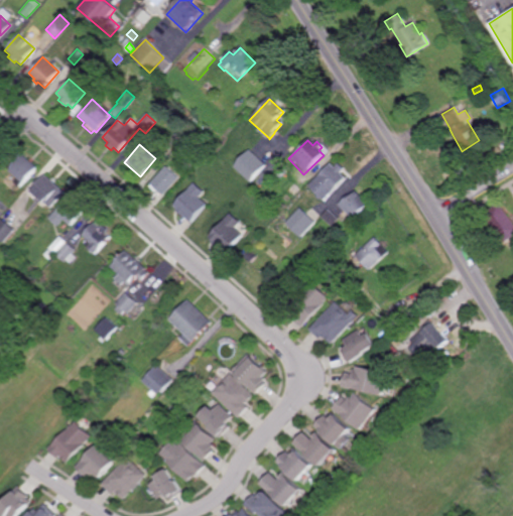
[(248,184),(231,168),(248,151),(264,166),(248,184)]
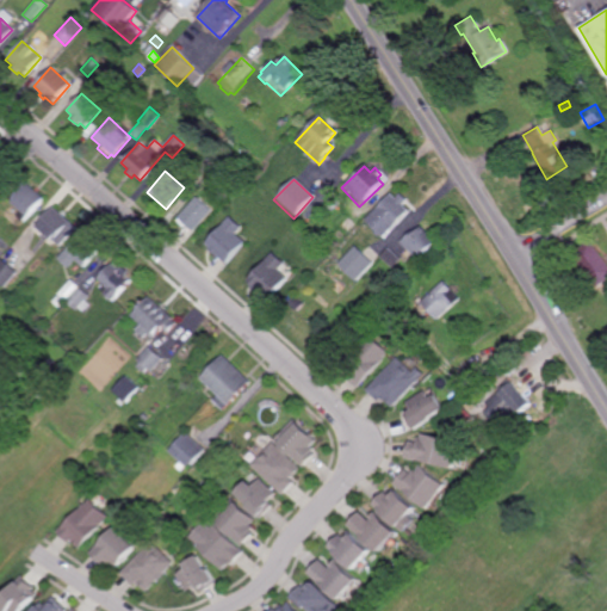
[(31,189),(33,187),(38,191),(36,193),(42,199),(26,218),(7,203),(17,191),(13,189),(20,180),(31,189)]
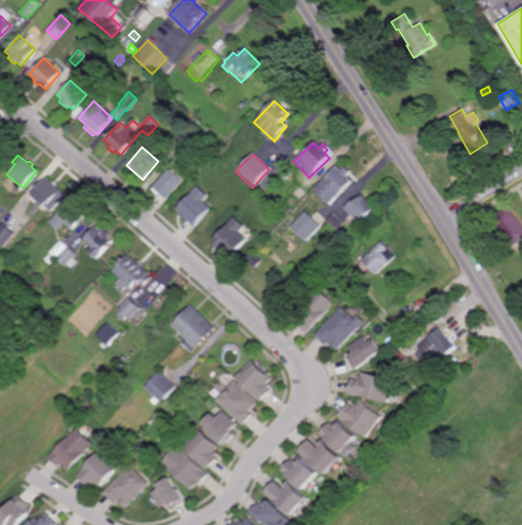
[(339,171),(343,167),(349,172),(346,176),(351,182),(328,205),(324,201),(323,202),(319,199),(321,197),(313,189),(334,166),(339,171)]
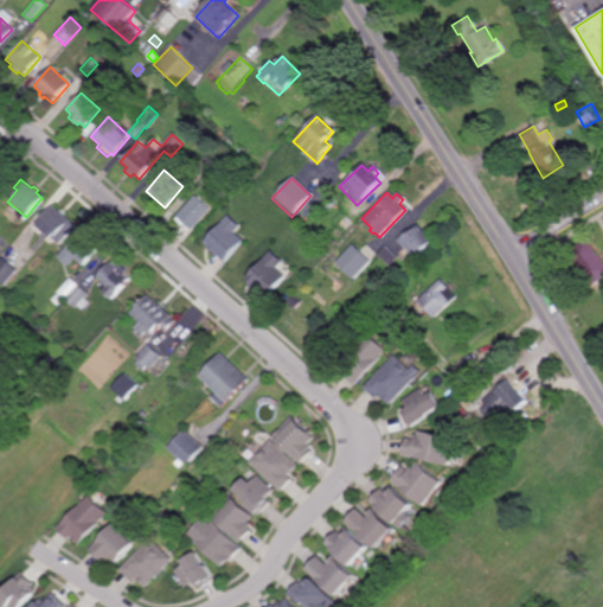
[(191,231),(184,225),(183,228),(174,221),(177,217),(175,217),(194,196),(211,210),(191,231)]
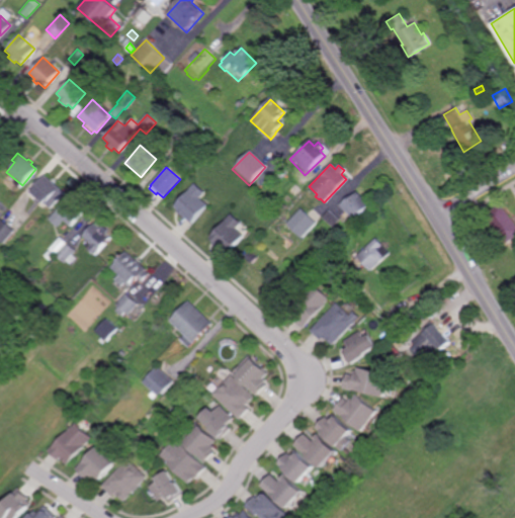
[(50,209),(44,205),(29,194),(30,192),(29,191),(44,176),(64,193),(50,209)]
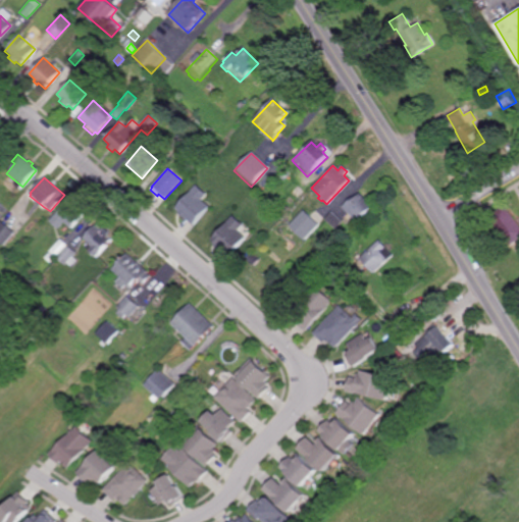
[(192,225),(176,211),(177,210),(175,208),(196,187),(204,194),(200,199),(209,206),(192,225)]
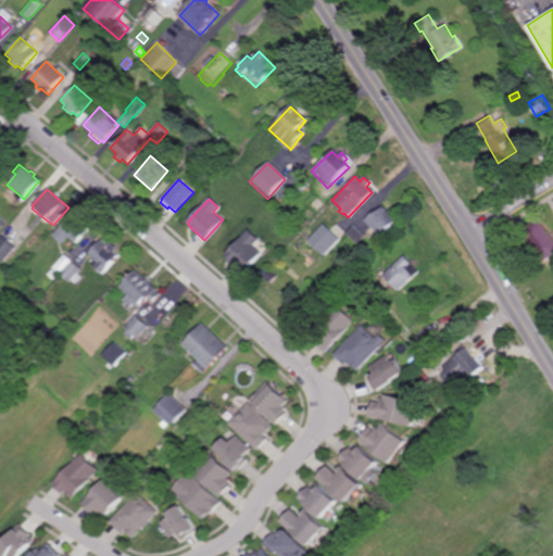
[(313,210),(309,205),(316,199),(321,203),(313,210)]
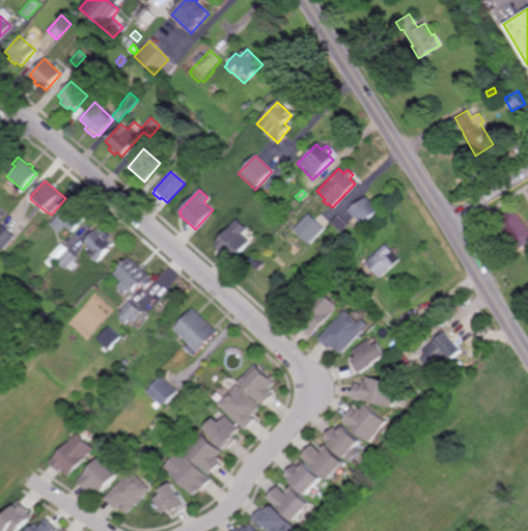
[(378,211),(357,230),(349,221),(353,217),(348,211),(356,202),(358,204),(365,197),(378,211)]
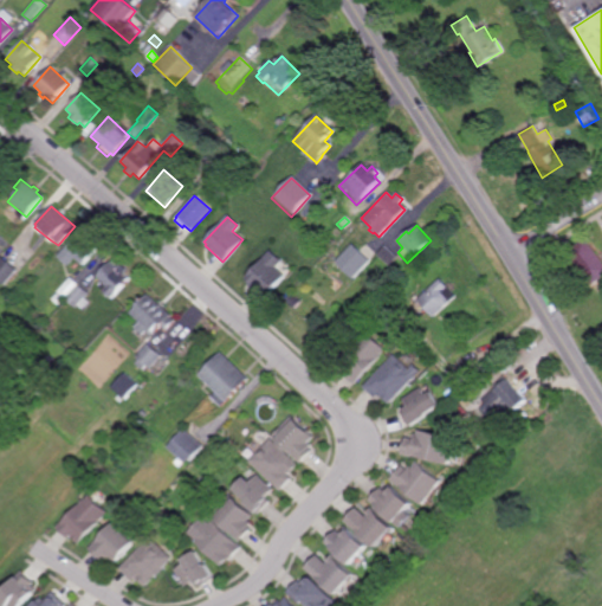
[(85,236),(86,233),(96,242),(94,244),(99,247),(89,259),(88,258),(83,265),(73,257),(66,265),(57,257),(63,249),(64,250),(79,231),(85,236)]
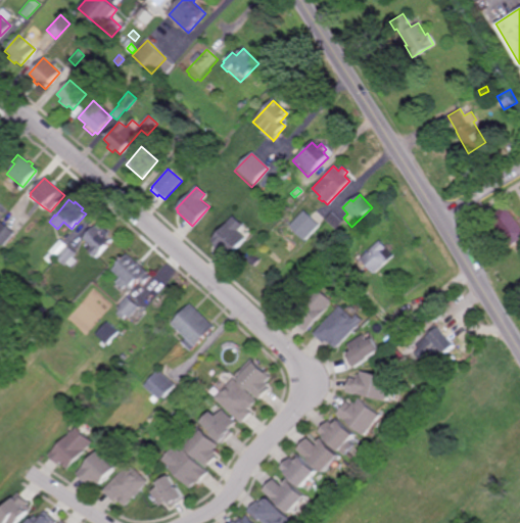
[(519,239),(512,246),(488,218),(504,205),(519,227),(519,239)]
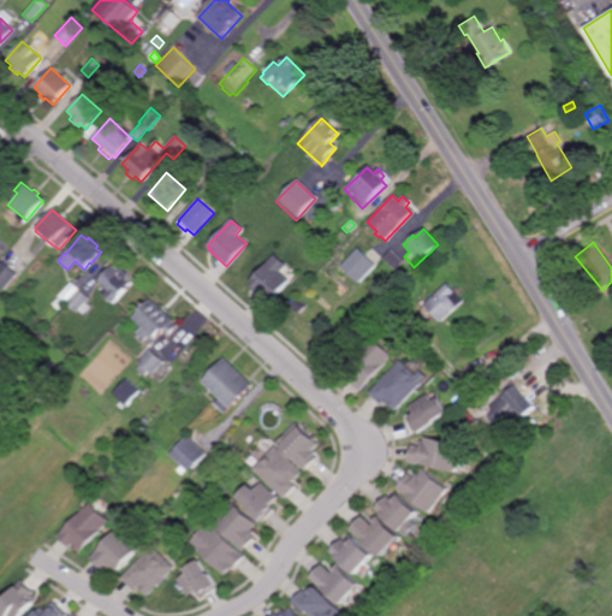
[(357,283),(338,264),(356,246),(374,265),(357,283)]
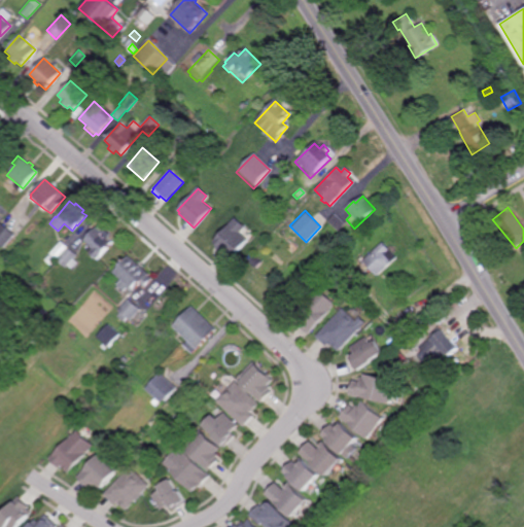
[(338,232),(326,222),(334,214),(345,223),(338,232)]
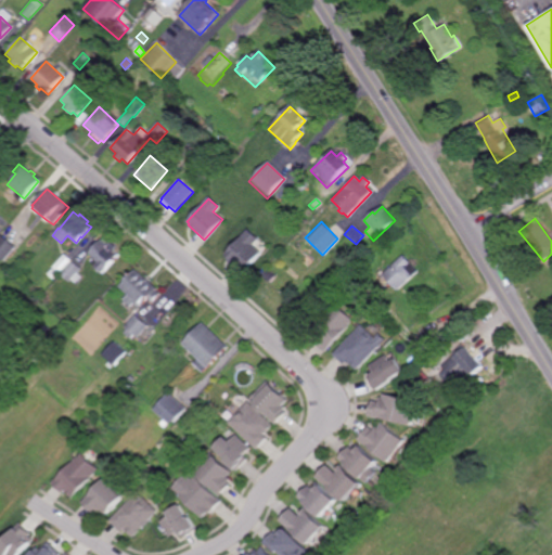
[(241,272),(226,258),(223,256),(225,255),(222,253),(245,228),(265,246),(241,272)]
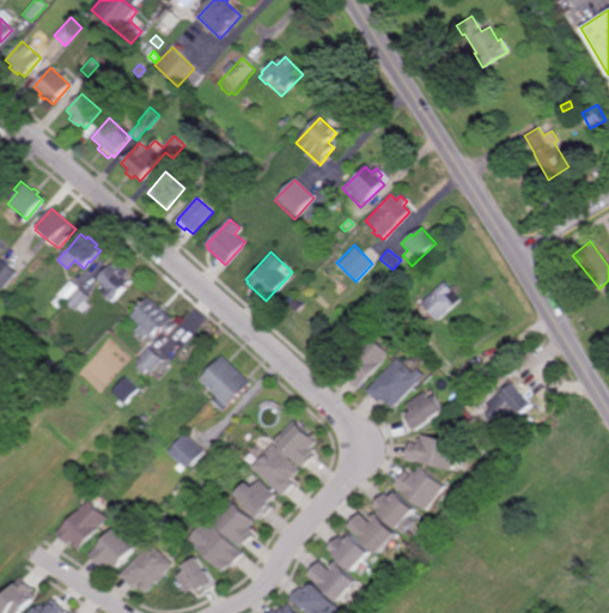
[(2,287),(0,285),(0,259),(16,272),(2,287)]
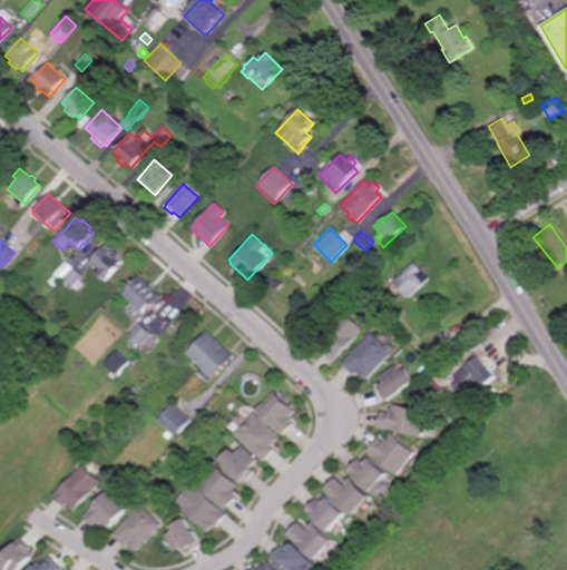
[(108,251),(111,247),(118,253),(116,257),(120,262),(105,279),(97,273),(94,269),(97,265),(90,259),(103,245),(108,251)]
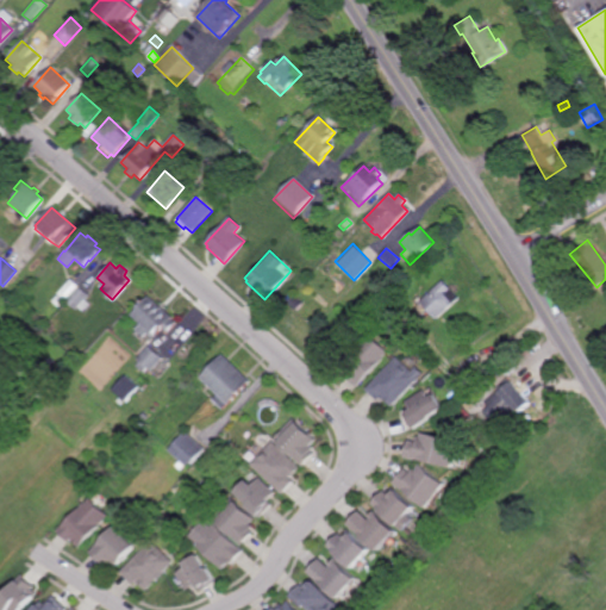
[(64,300),(56,294),(69,279),(77,286),(64,300)]
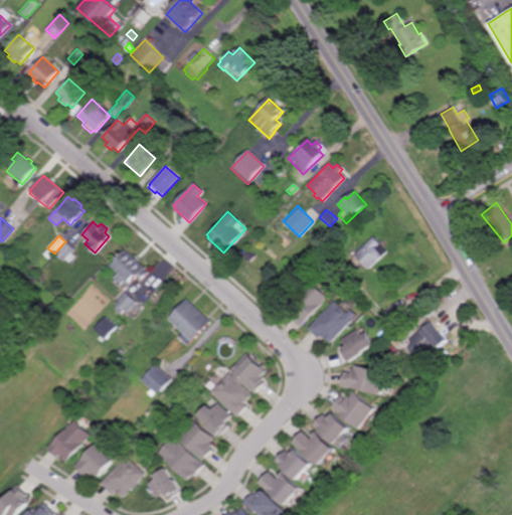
[(369,270),(355,254),(374,237),(387,253),(369,270)]
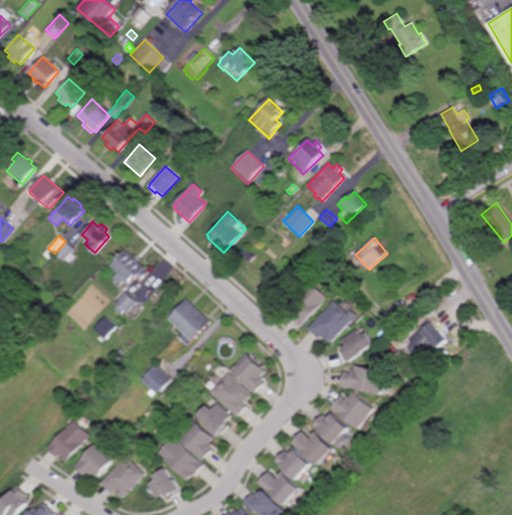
[(68,263),(65,260),(63,262),(55,253),(66,241),(74,248),(70,252),(74,256),(68,263)]
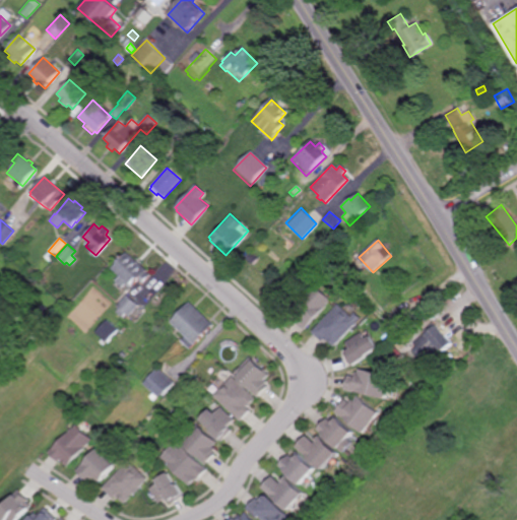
[(251,265),(243,258),(249,251),(258,258),(251,265)]
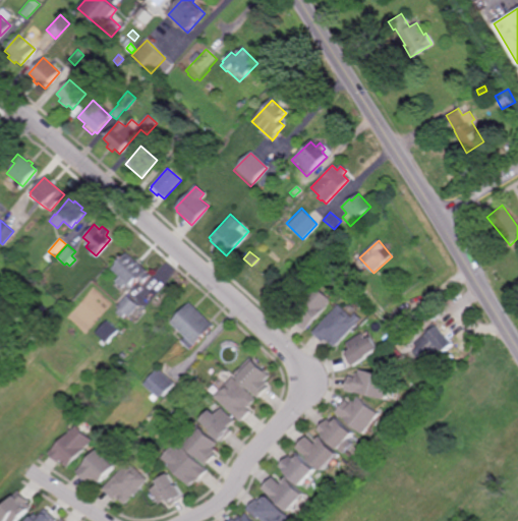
[(48,263),(43,256),(48,252),(53,257),(48,263)]
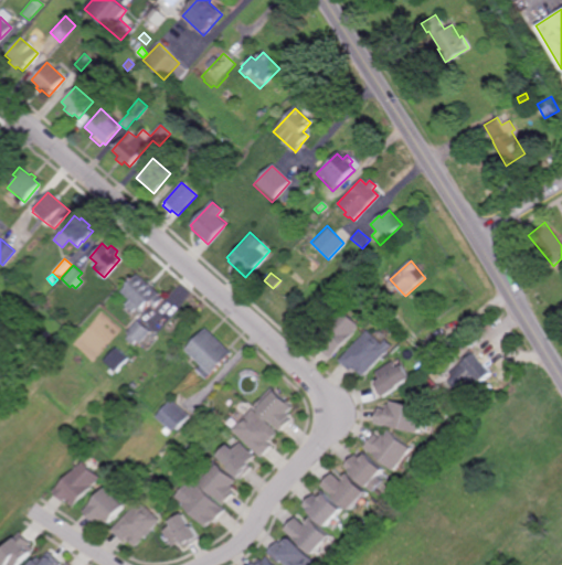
[(155,307),(150,304),(144,310),(142,309),(140,312),(136,308),(133,311),(126,305),(131,298),(123,290),(136,274),(159,294),(158,296),(162,299),(155,307)]
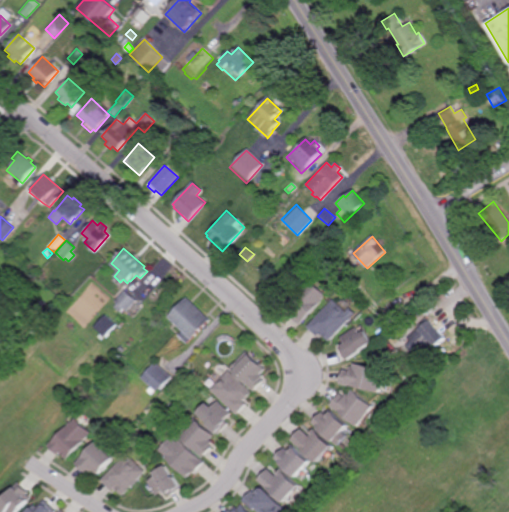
[(286,291),(280,285),(286,279),(292,286),(286,291)]
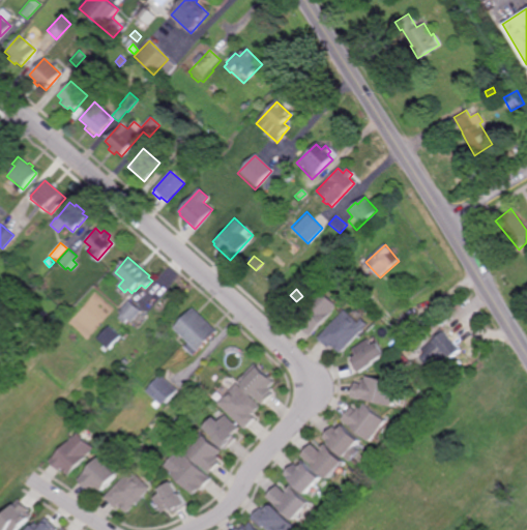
[(308,335),(297,325),(300,323),(293,316),(319,289),(337,306),(308,335)]
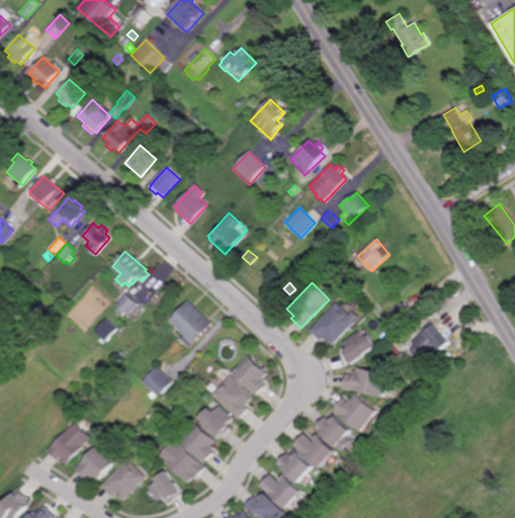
[(127,315),(124,313),(121,317),(114,311),(118,307),(115,304),(125,293),(138,305),(127,315)]
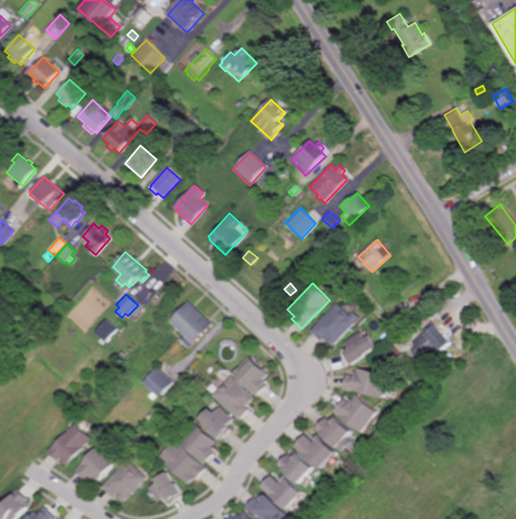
[(189,348),(179,340),(183,336),(168,321),(187,302),(211,323),(189,348)]
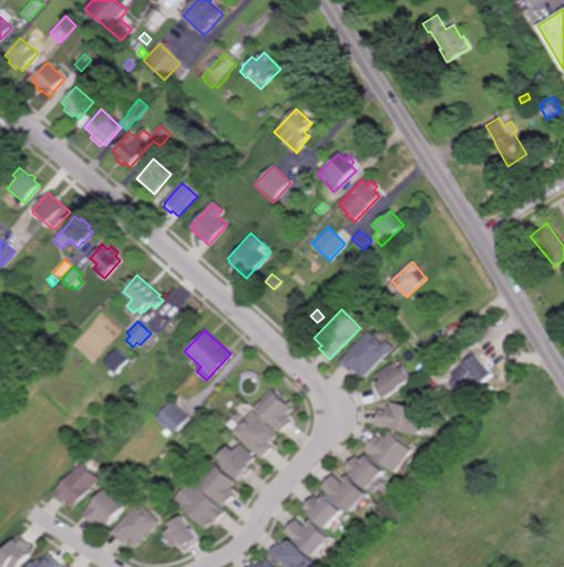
[(382,346),(386,341),(392,348),(363,380),(356,372),(356,373),(352,371),(351,372),(339,361),(367,331),(382,346)]
